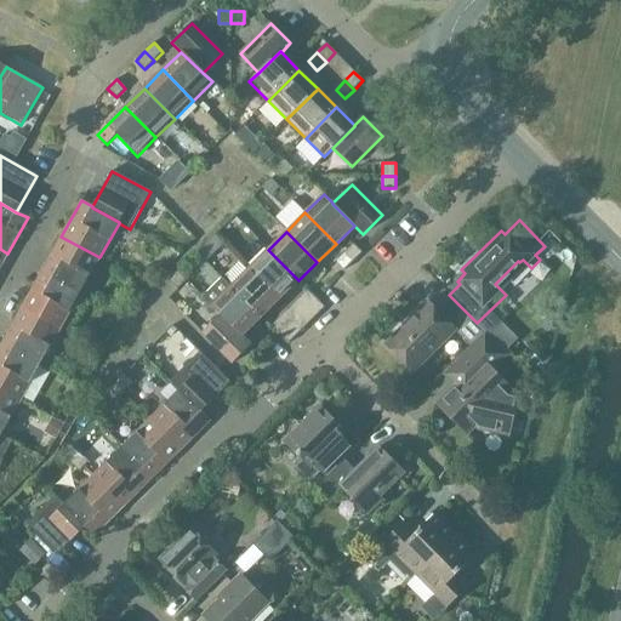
[(61,237),(41,273),(80,294),(100,257),(61,237)]
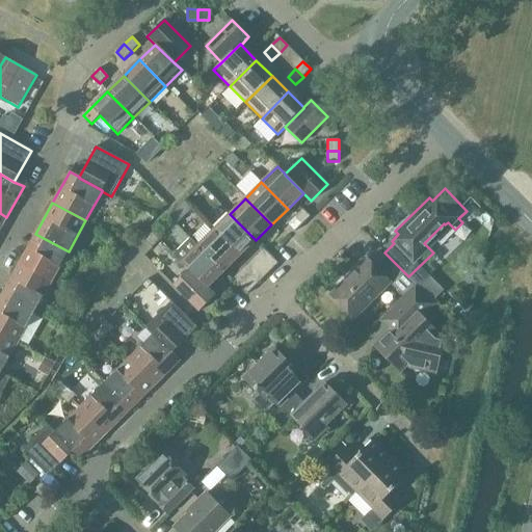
[(302,209),(295,216),(302,224),(311,217),(302,209)]
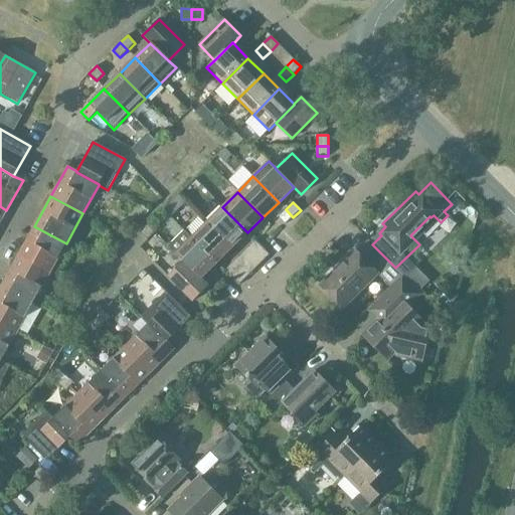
[(222,207),(206,222),(232,248),(247,232),(222,207)]
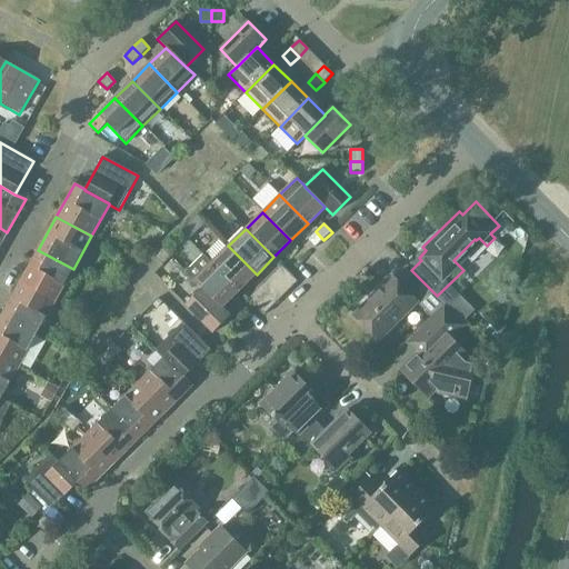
[(316,231),(307,240),(316,248),(323,240),(316,231)]
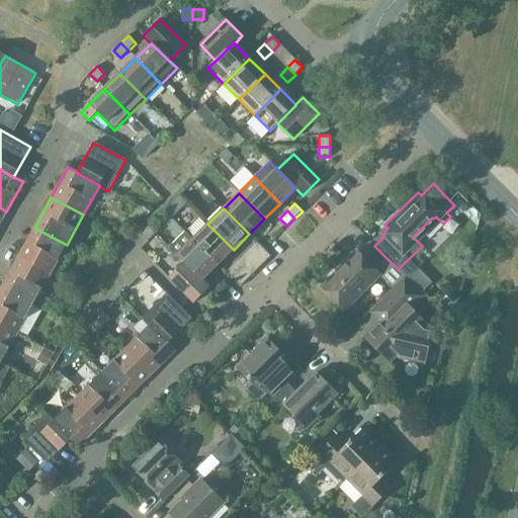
[(207,224),(192,239),(218,265),(234,250),(207,224)]
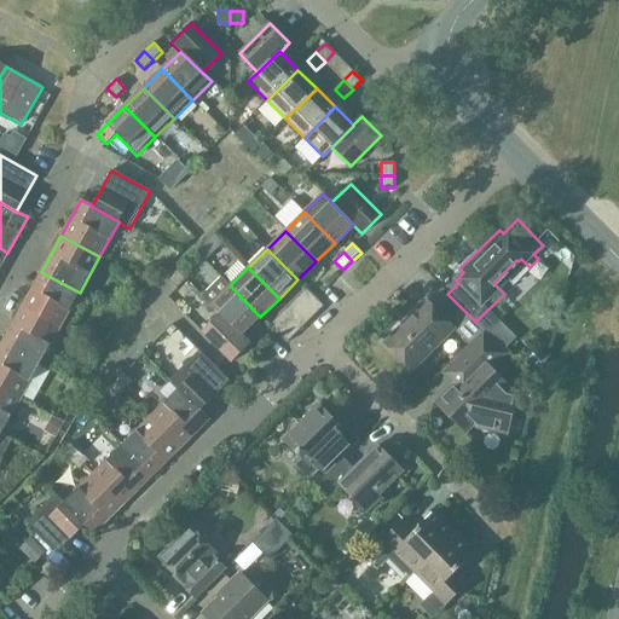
[(168,279),(177,289),(186,279),(177,271),(168,279)]
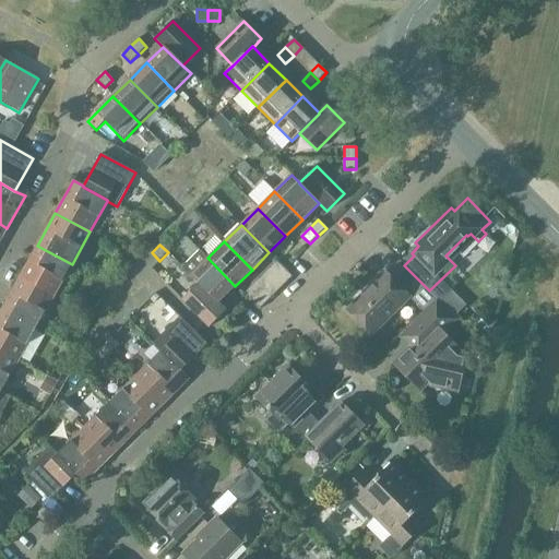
[(20,277),(54,296),(72,264),(37,246),(20,277)]
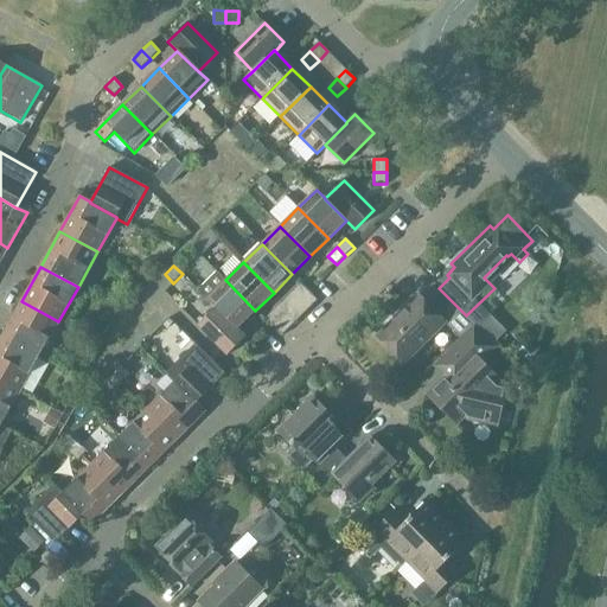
[(198,291),(216,307),(237,328),(255,311),(225,280),(217,272),(198,291)]
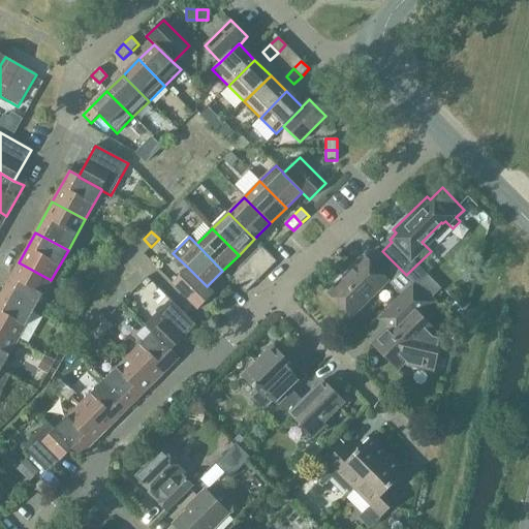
[(254,254),(261,262),(270,254),(261,247),(254,254)]
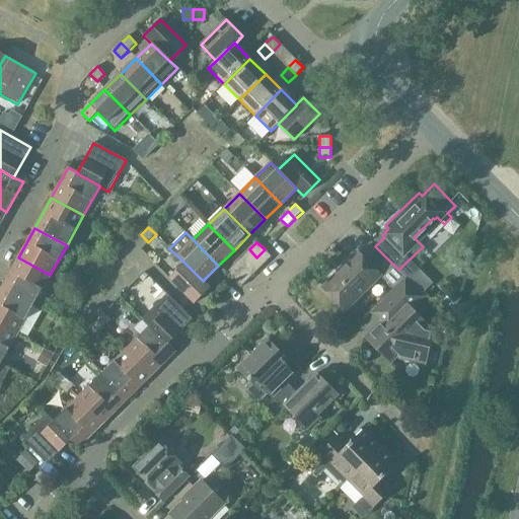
[(265,249),(256,257),(264,265),(272,256),(265,249)]
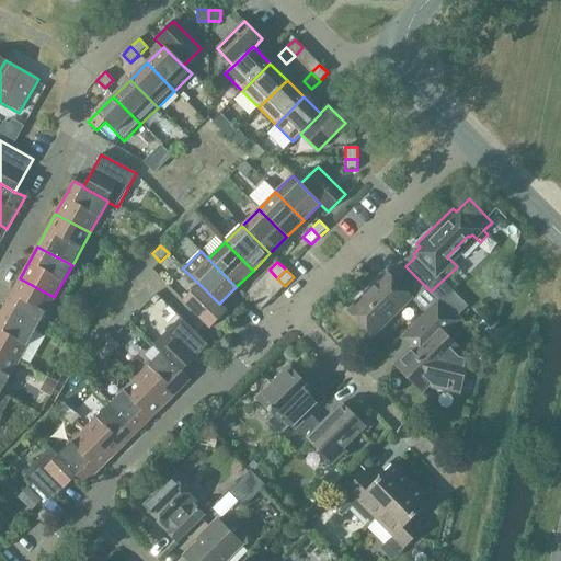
[(348,311),(374,338),(411,300),(424,313),(437,300),(416,278),(403,290),(387,273),(348,311)]
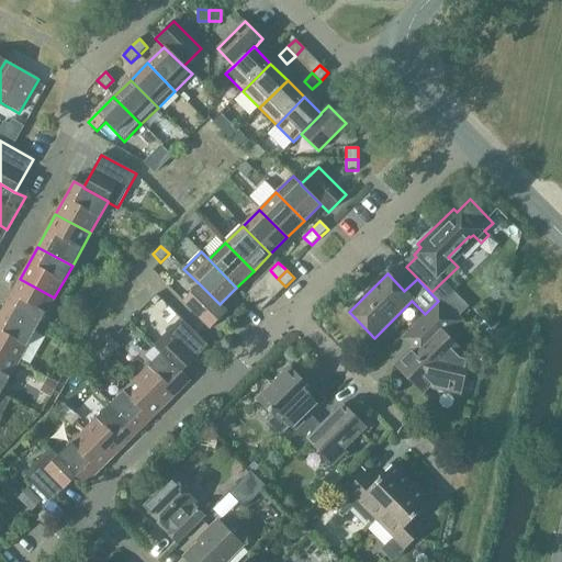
[(20,279),(2,311),(36,330),(54,298),(20,279)]
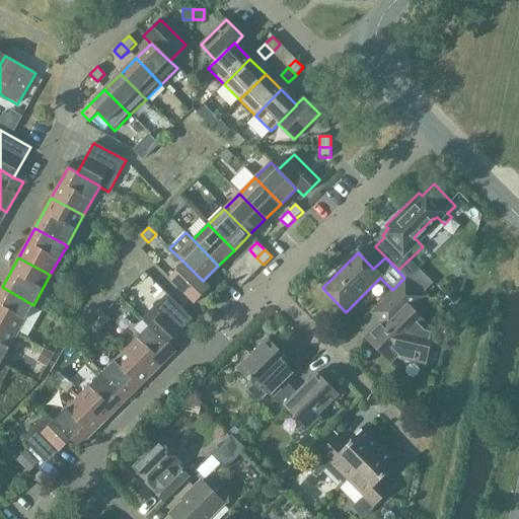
[(184,263),(168,279),(194,304),(211,288),(203,281),(184,263)]
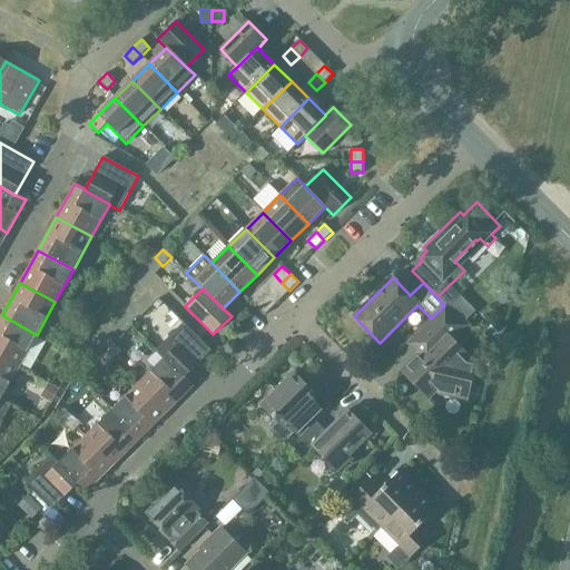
[(248,300),(256,308),(264,300),(256,292),(248,300)]
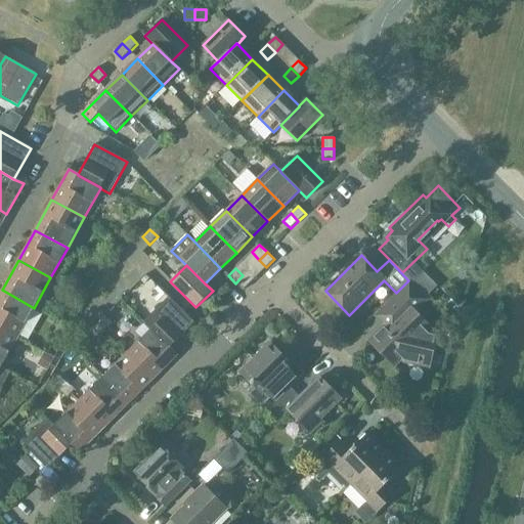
[(235,284),(243,291),(251,282),(243,275),(235,284)]
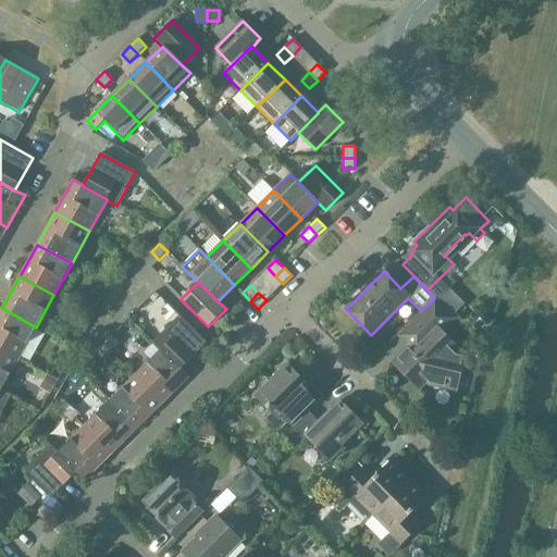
[(461,356),(438,333),(450,322),(454,318),(435,298),(410,323),(422,335),(395,362),(393,359),(392,360),(421,390),(422,388),(420,386),(426,381),(430,384),(454,390),(453,393),(454,393),(463,355),(461,355),(461,356)]
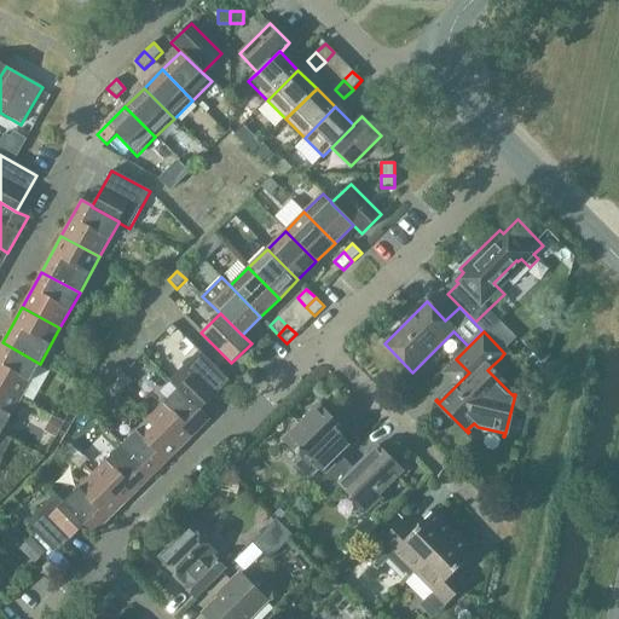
[(3,342),(0,346),(0,387),(21,399),(40,364),(3,342)]
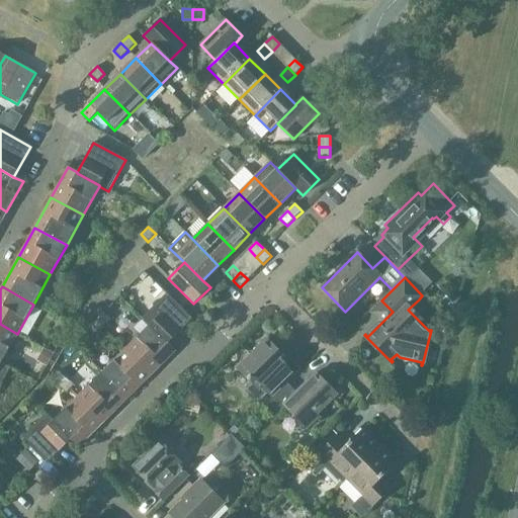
[(142,319),(149,326),(168,344),(192,320),(167,293),(142,319)]
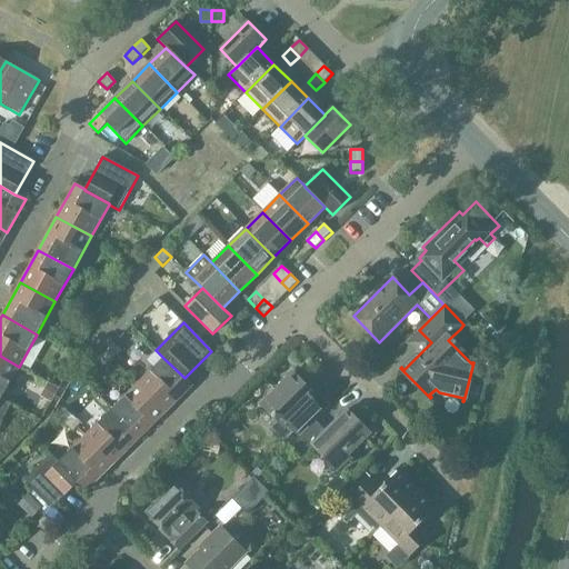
[(121,351),(113,342),(105,351),(113,359),(121,351)]
